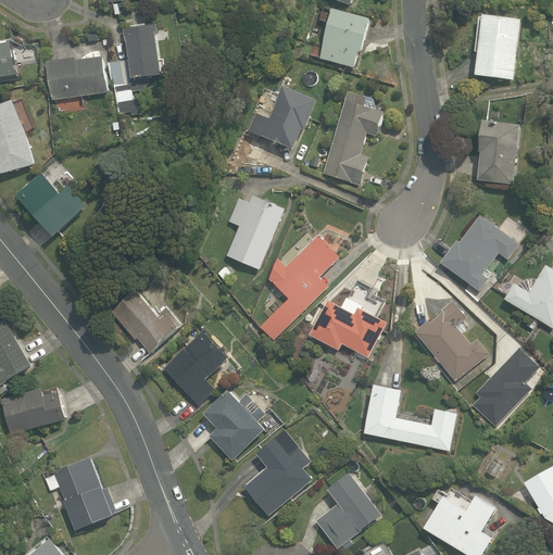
[(318,58),(352,67),(356,50),(360,51),(369,19),(331,8),(330,10),(321,8),(317,20),(328,23),(318,58)]
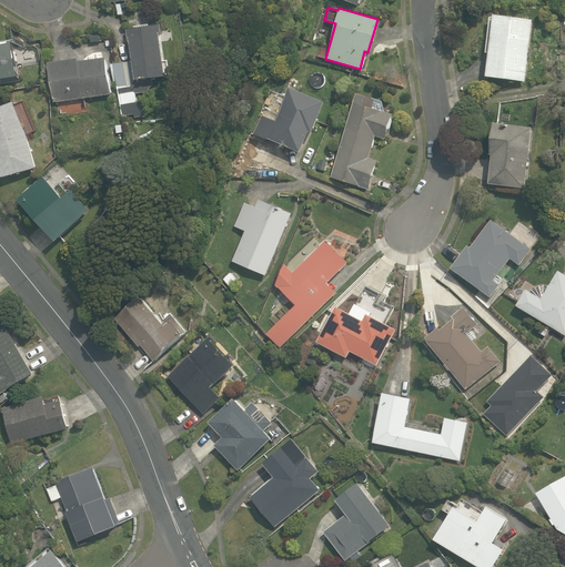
[(490,53),(486,77),(524,81),(533,19),(490,13),(484,53),(490,53)]
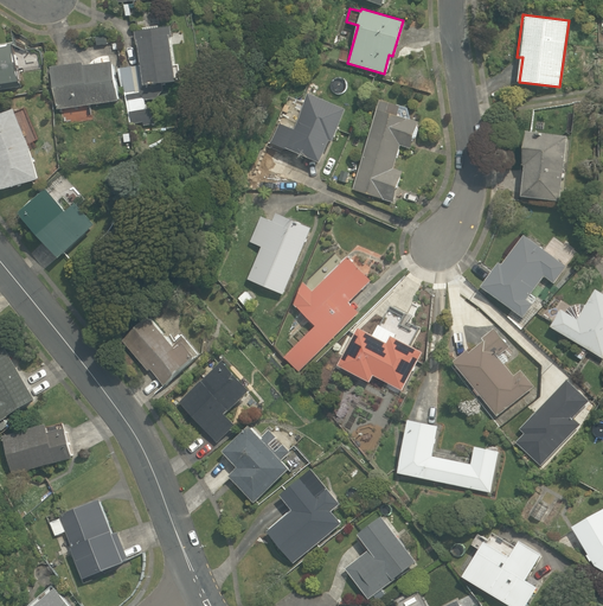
[(127,123),(127,127),(152,123),(151,109),(143,110),(142,100),(156,99),(154,85),(181,82),(179,65),(174,65),(168,26),(133,31),(138,65),(119,69),(127,123)]
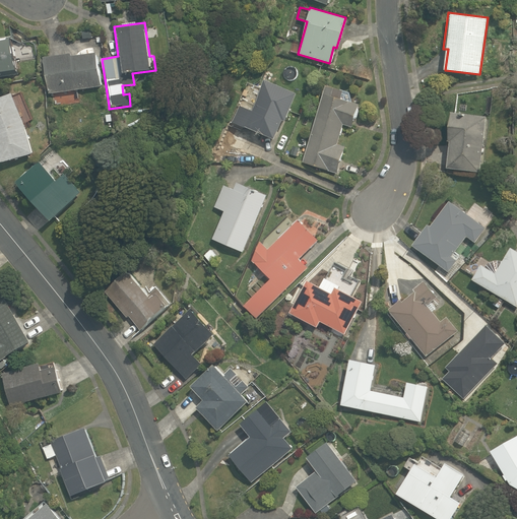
[(0,73),(17,70),(12,40),(0,42),(0,73)]
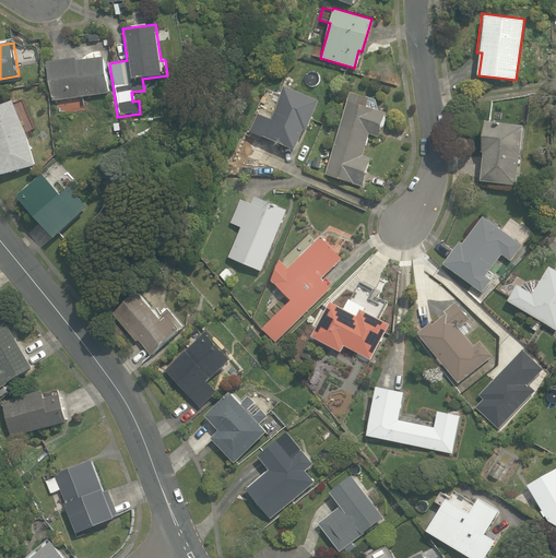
[(46,61),(50,101),(51,101),(108,93),(104,57),(78,61),(77,57),(46,61)]
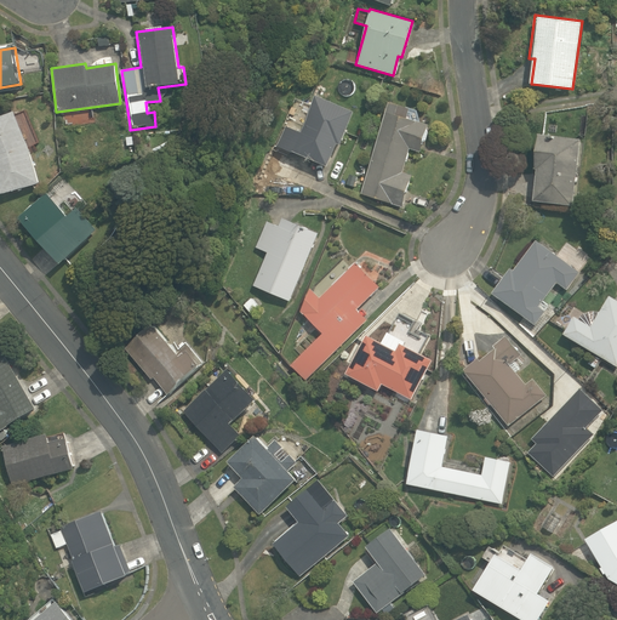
[(275,144),(327,168),(337,144),(340,146),(354,113),(315,96),(298,132),(284,125),(275,144)]
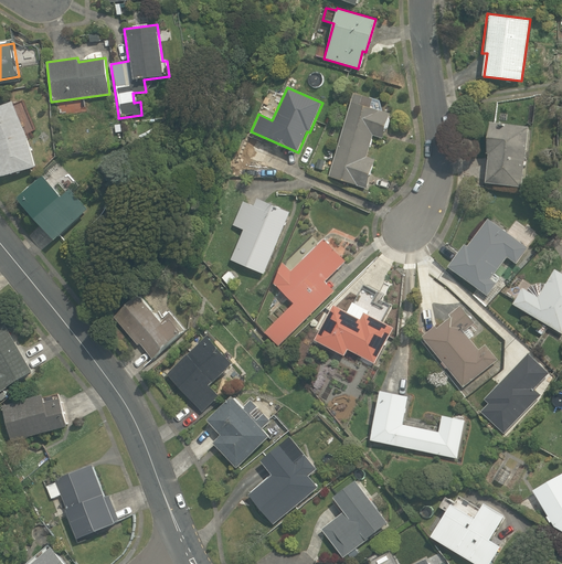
[(328,177),(364,188),(373,159),(364,157),(371,135),(382,138),(389,114),(370,108),(372,99),(353,94),(328,177)]
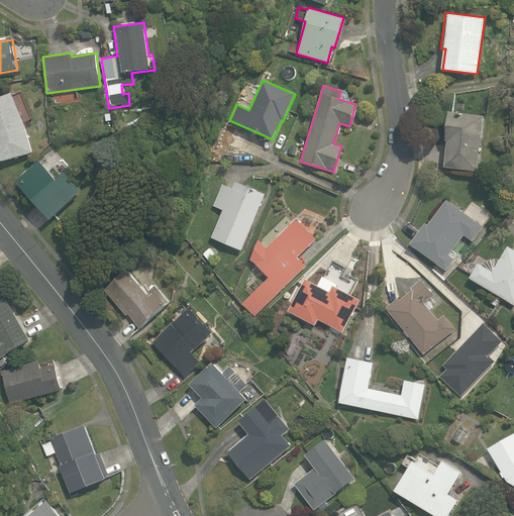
[(0,158),(1,162),(31,152),(22,120),(10,93),(0,97),(0,158)]
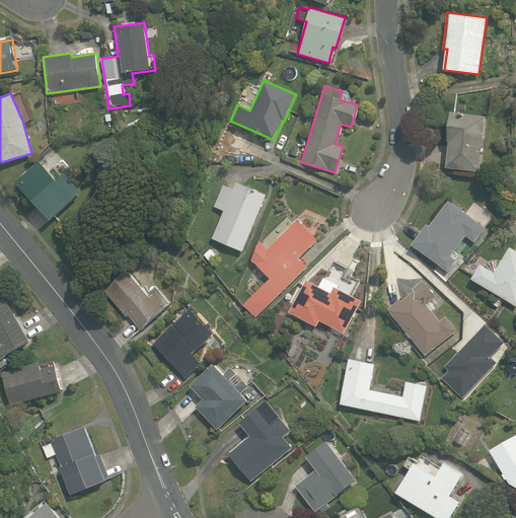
[(455,174),(476,176),(484,116),(453,113),(447,168),(455,169),(455,174)]
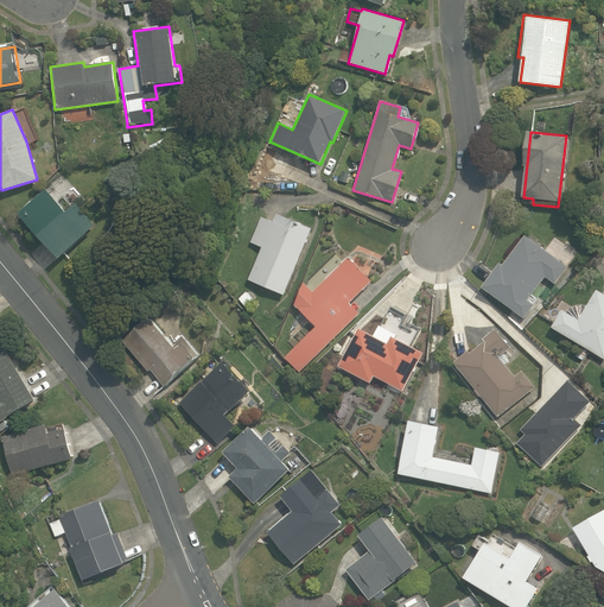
[(128,140),(128,133),(121,134),(124,155),(132,155),(131,140),(128,140)]
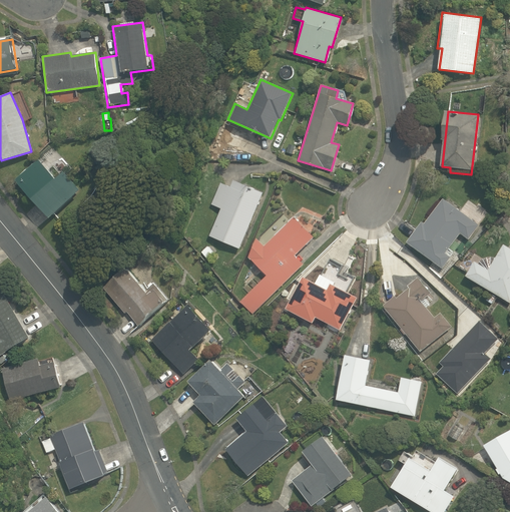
[(50,218),(80,190),(63,171),(55,179),(38,161),(36,159),(15,180),(38,205),(50,218)]
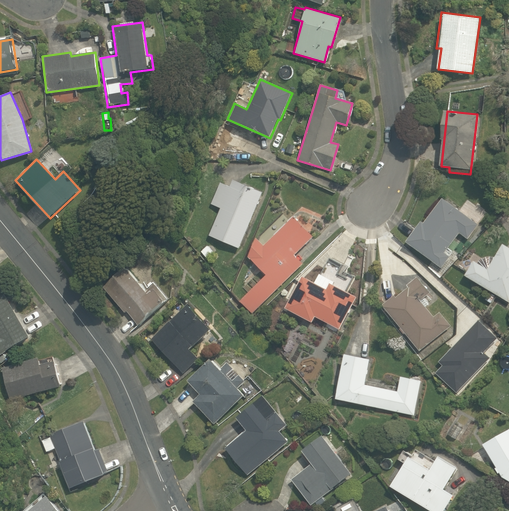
[(207,235),(237,248),(261,192),(231,180),(228,187),(218,182),(209,204),(219,208),(207,235)]
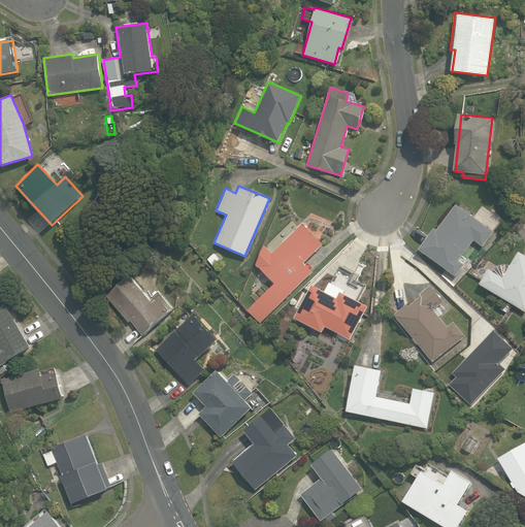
[(456,203),(419,250),(454,277),(465,264),(458,258),(472,239),(482,245),(492,232),(456,203)]
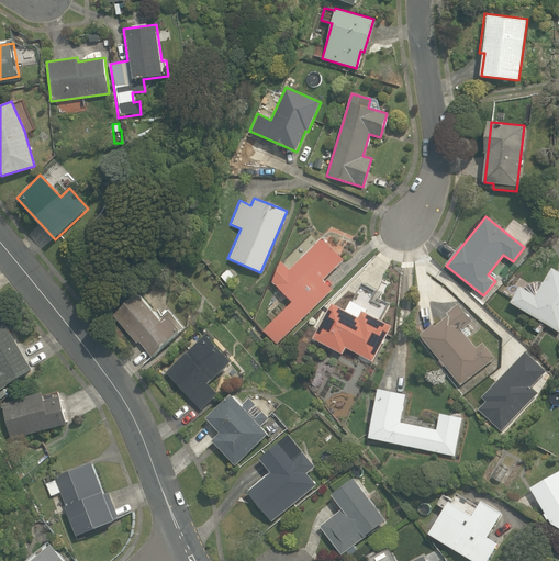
[(263,331),(276,344),(331,290),(322,280),(343,259),(321,237),(289,270),(280,261),(271,281),(292,302),(263,331)]
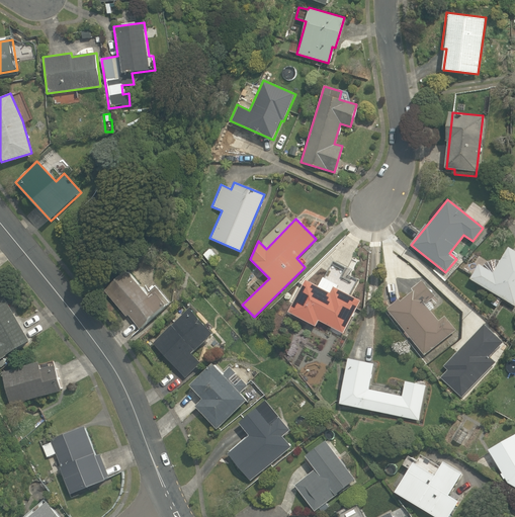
[(484,255),(469,278),(514,307),(514,304),(514,246),(511,244),(498,264),(484,255)]
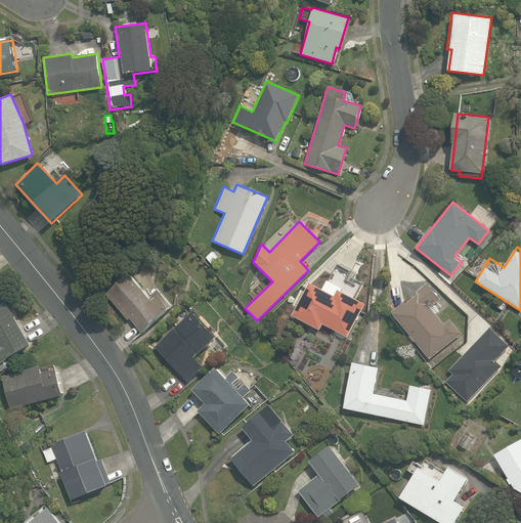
[(209,263),(216,258),(211,251),(204,257),(209,263)]
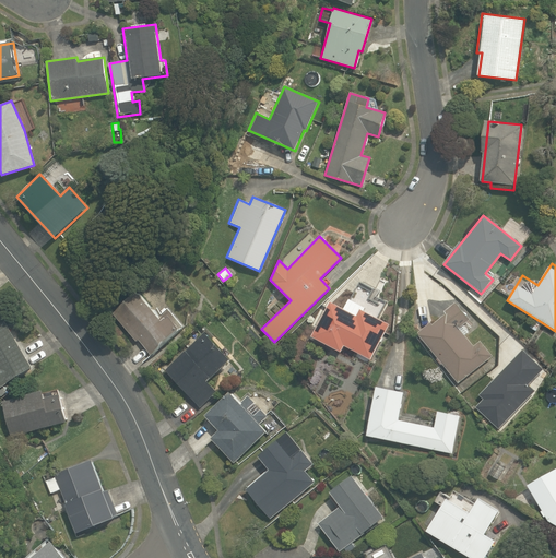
[(137,340),(150,355),(182,327),(168,310),(161,317),(138,292),(111,315),(135,342),(137,340)]
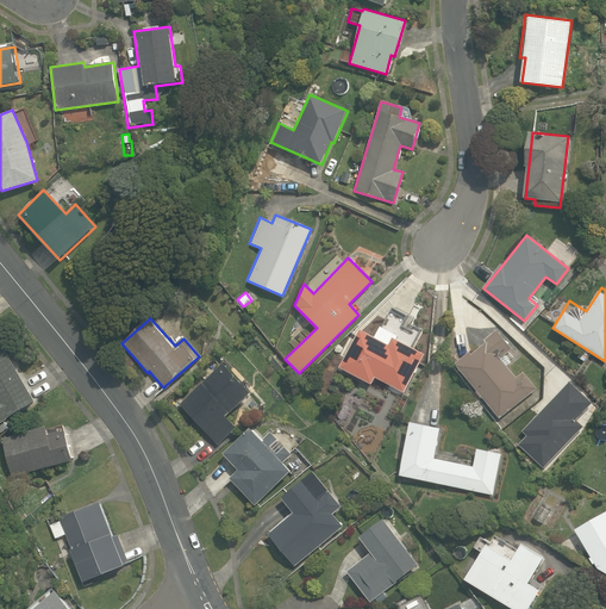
[(338,367),(369,384),(374,376),(401,391),(422,354),(400,342),(403,340),(380,327),(374,337),(358,329),(338,367)]
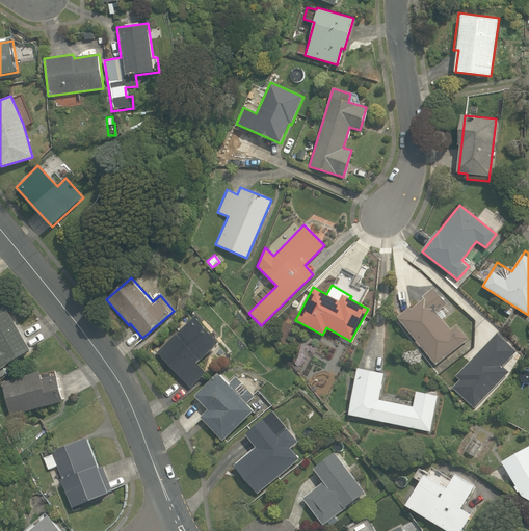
[(433,364),(470,337),(457,321),(449,328),(437,313),(450,303),(438,287),(397,317),(433,364)]
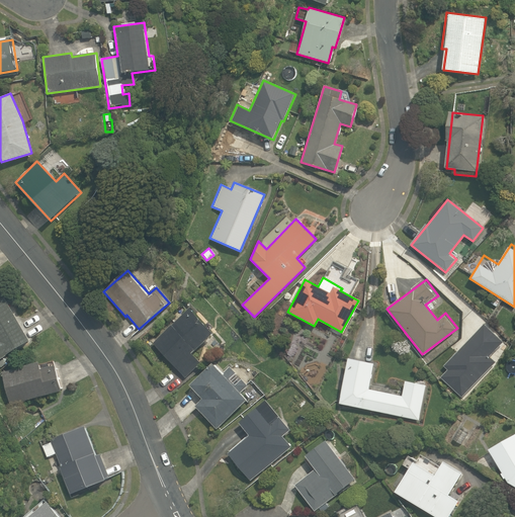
[(0,358),(29,341),(29,340),(4,296),(0,298),(0,358)]
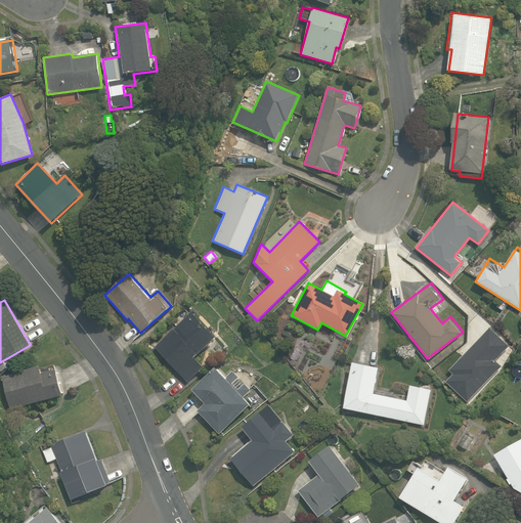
[(228,313),(234,309),(230,304),(224,308),(228,313)]
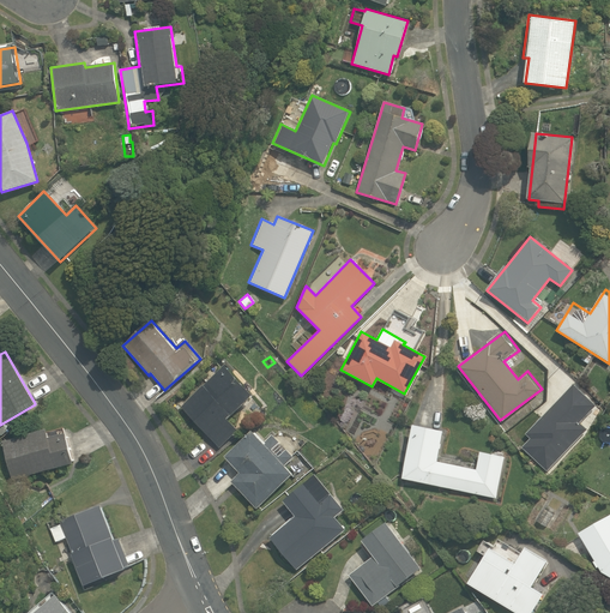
[(181,407),(218,448),(237,430),(227,418),(253,395),(225,365),(181,407)]
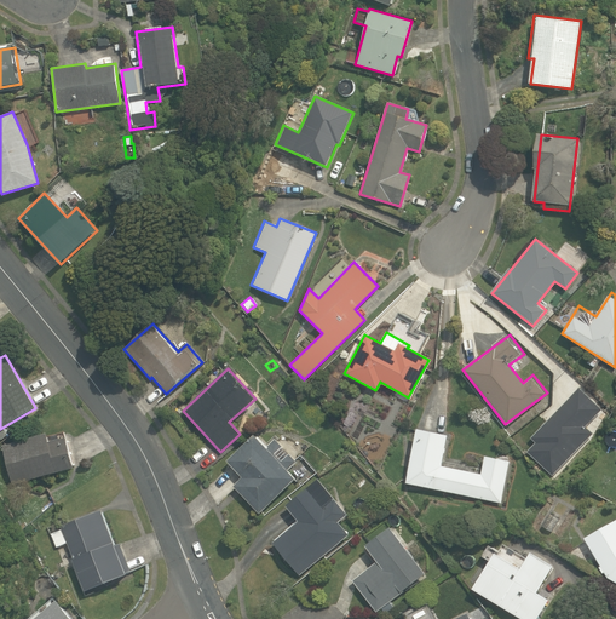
[(406,482),(499,502),(507,460),(483,454),(479,474),(441,465),(447,436),(416,429),(406,482)]
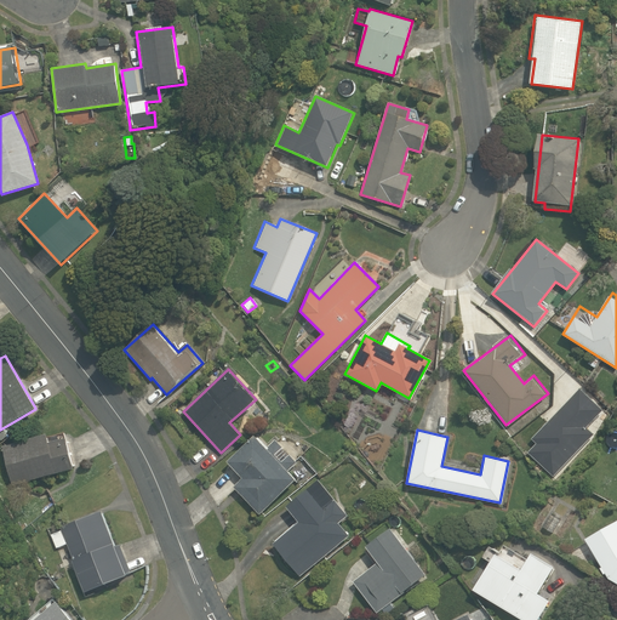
[(46,476),(74,468),(67,438),(49,442),(46,433),(46,434),(1,445),(11,484),(46,476)]
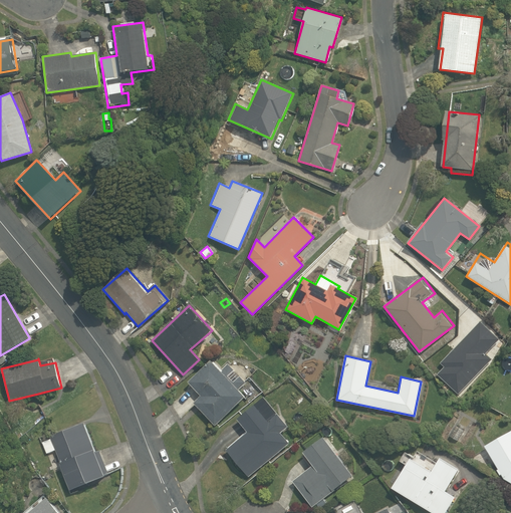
[(193,403),(214,425),(244,396),(238,390),(245,382),(226,363),(220,369),(211,360),(188,381),(201,395),(193,403)]
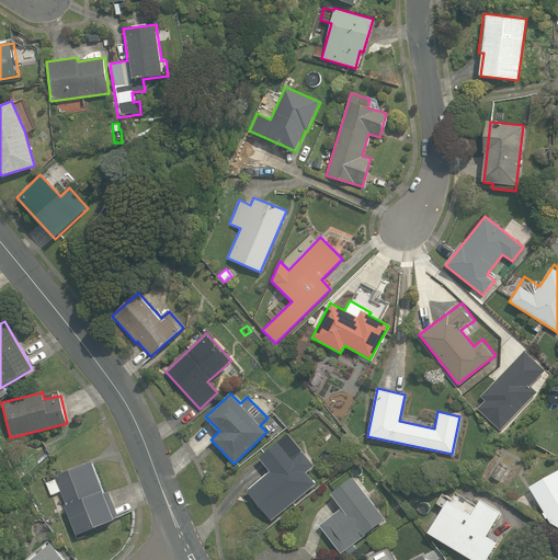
[(270,520),(315,483),(306,472),(315,465),(288,433),(259,457),(270,471),(247,490),(270,520)]
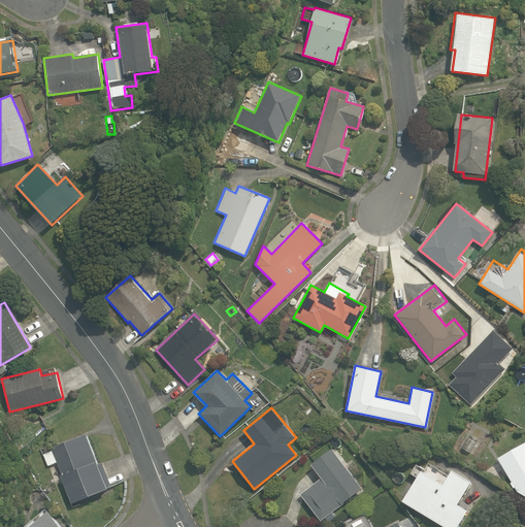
[(84,433),(48,447),(51,451),(41,454),(45,465),(56,462),(71,502),(107,489),(106,486),(108,486),(99,462),(95,463),(84,433)]
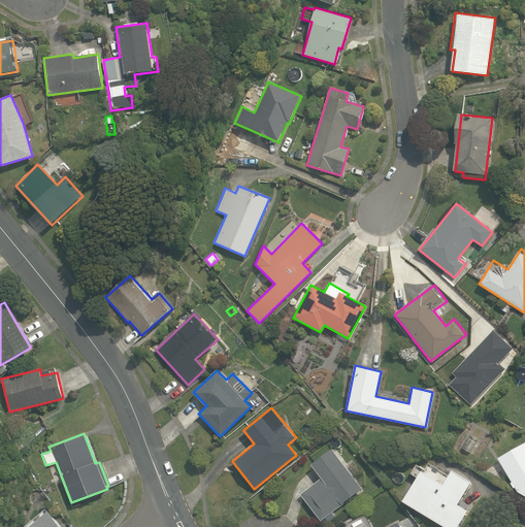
[(524,442),(498,458),(515,491),(524,496),(524,442)]
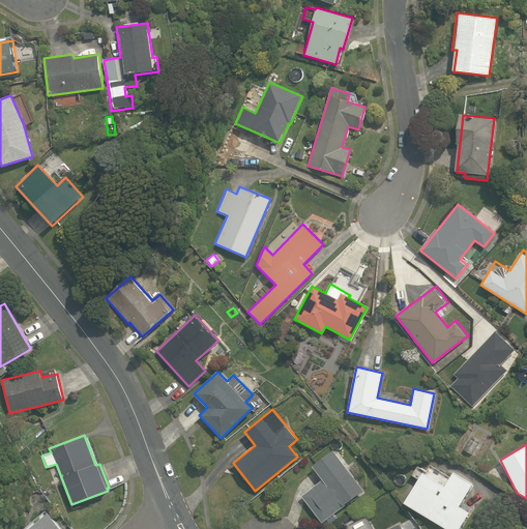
[(301,496),(321,522),(363,491),(363,490),(333,450),(313,466),(322,479),(301,496)]
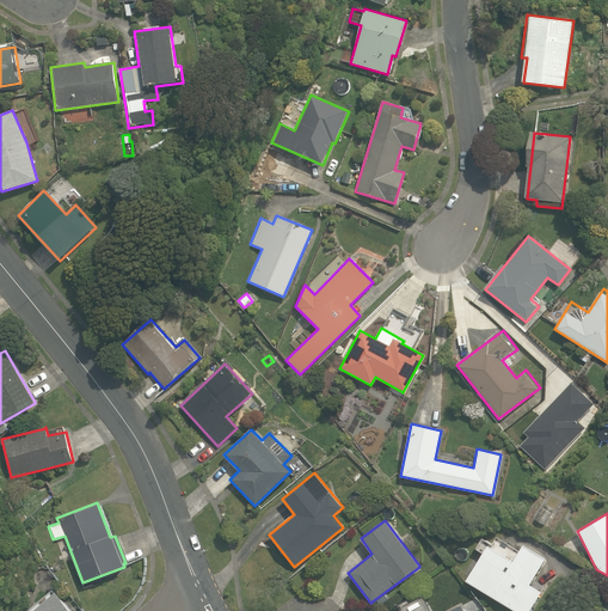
[(486,545),(465,580),(515,610),(527,610),(541,590),(530,582),(545,558),(522,544),(513,561),(486,545)]
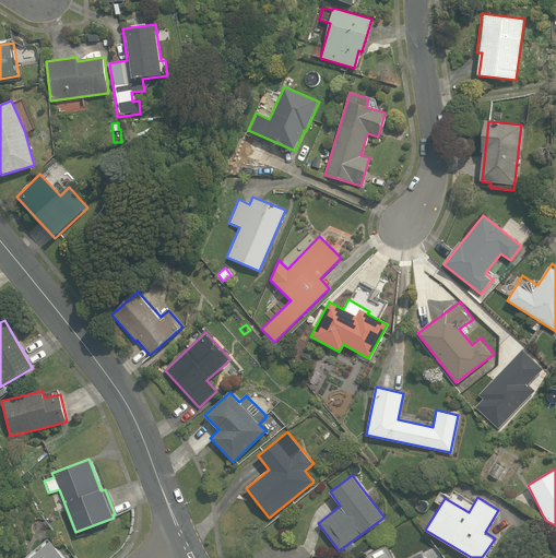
[(391,511),(400,506),(395,499),(387,505),(391,511)]
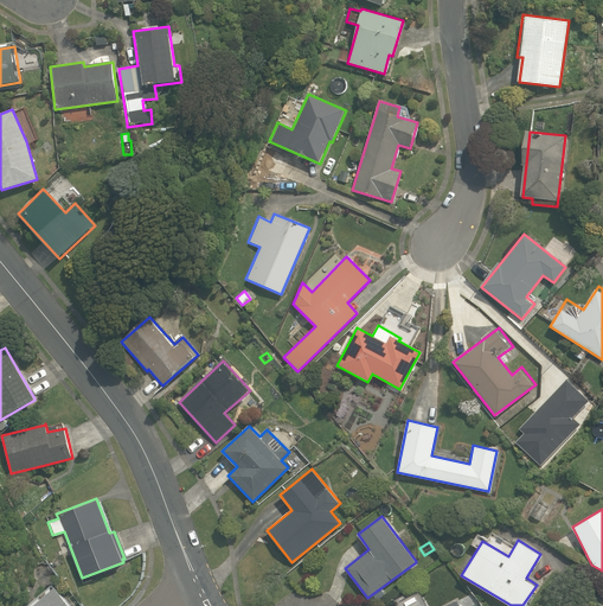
[(71,605),(56,587),(45,597),(33,605),(71,605)]
